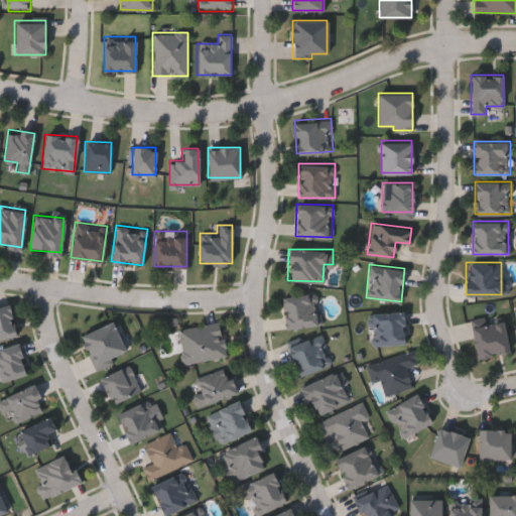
[(320,325),(285,329),(281,296),(316,292),(320,325)]
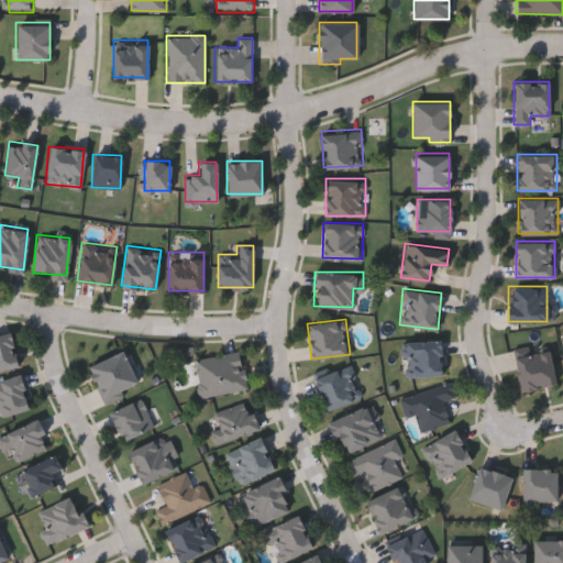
[(0,332),(10,330),(19,364),(0,368),(0,332)]
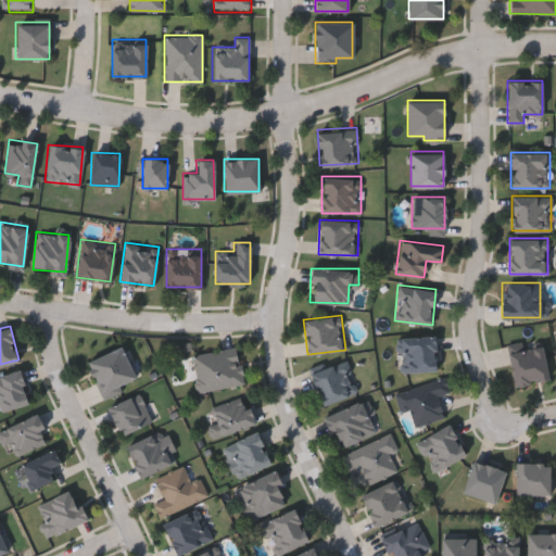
[(400,337),(434,333),(438,369),(403,373),(400,337)]
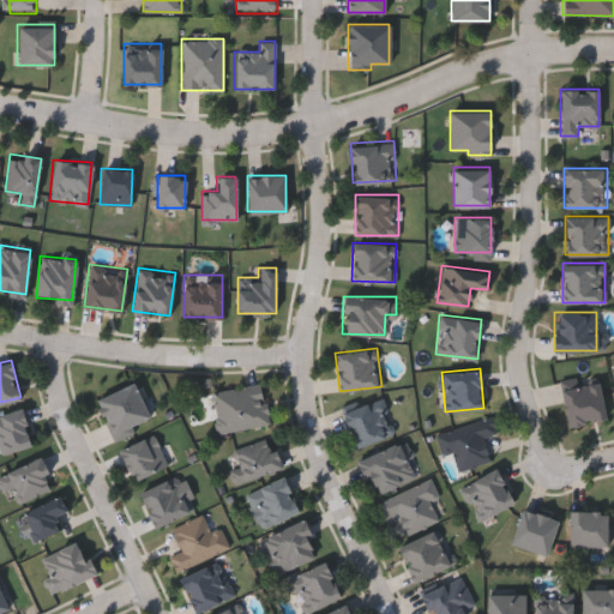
[(567,425),(561,385),(599,380),(605,420),(567,425)]
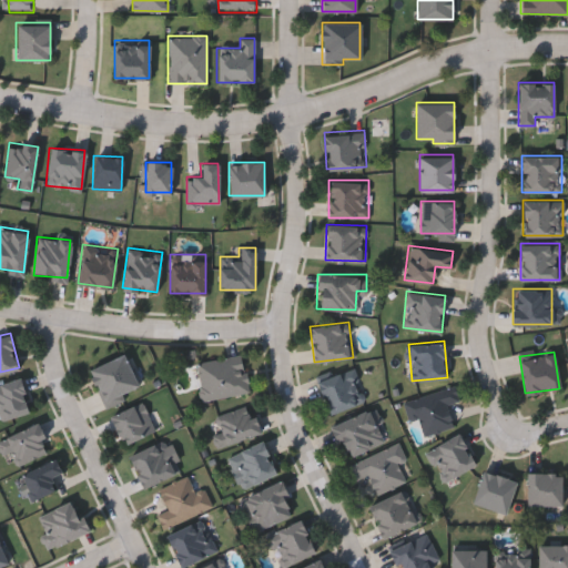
[(196,361),(243,354),(249,393),(201,398),(196,361)]
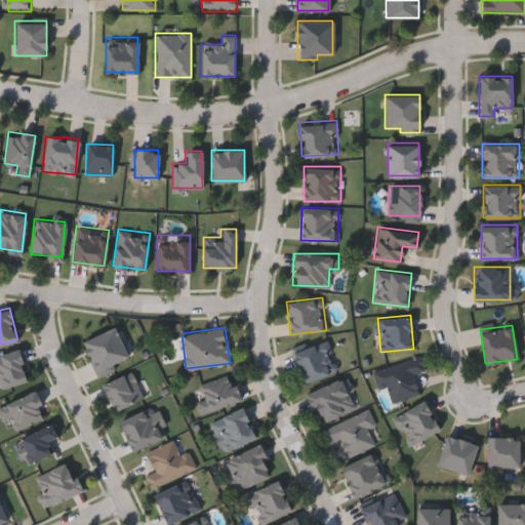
[(115,328),(128,362),(115,366),(116,368),(96,376),(83,339),(115,328)]
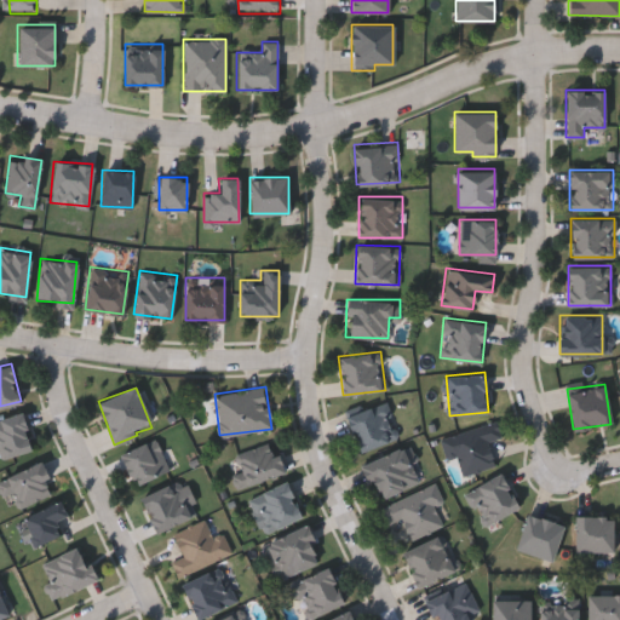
[(399,436),(359,452),(344,417),(384,400),(399,436)]
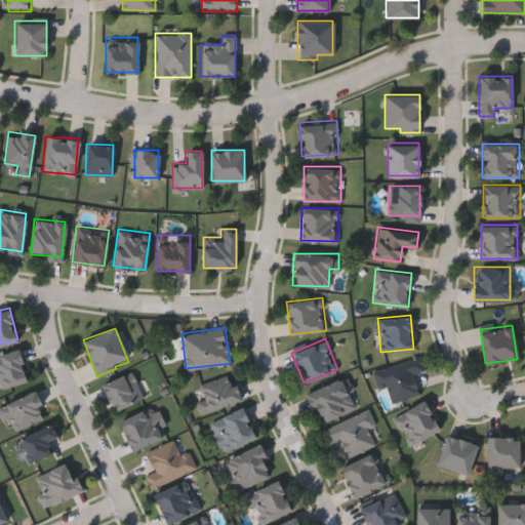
[(0,353),(19,349),(28,380),(0,387),(0,353)]
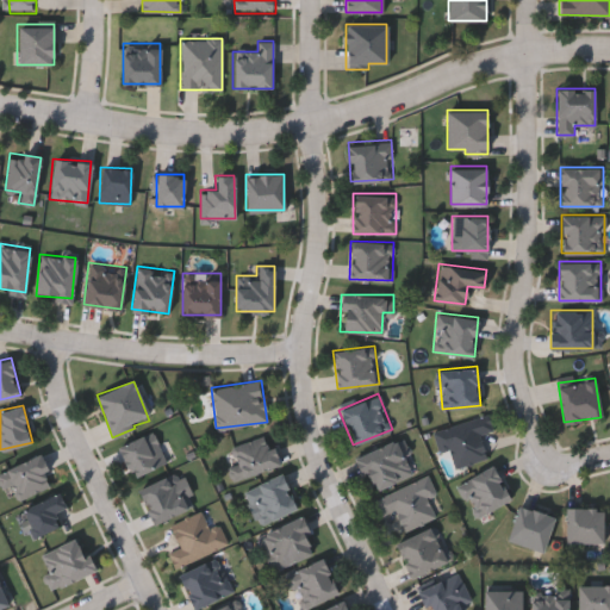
[(440,452),(434,429),(489,414),(493,431),(479,435),(486,459),(454,468),(448,449),(440,452)]
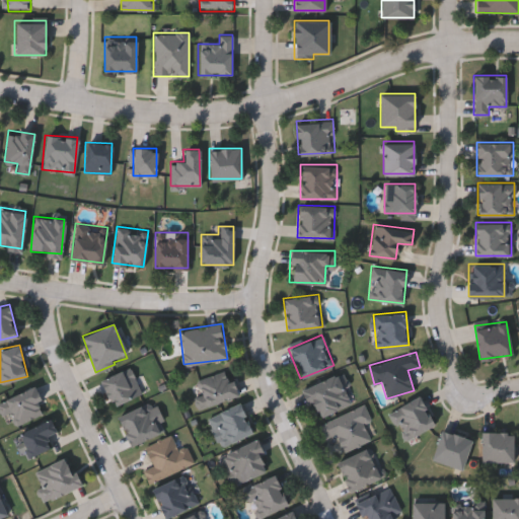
[(113,406),(100,380),(129,366),(142,391),(113,406)]
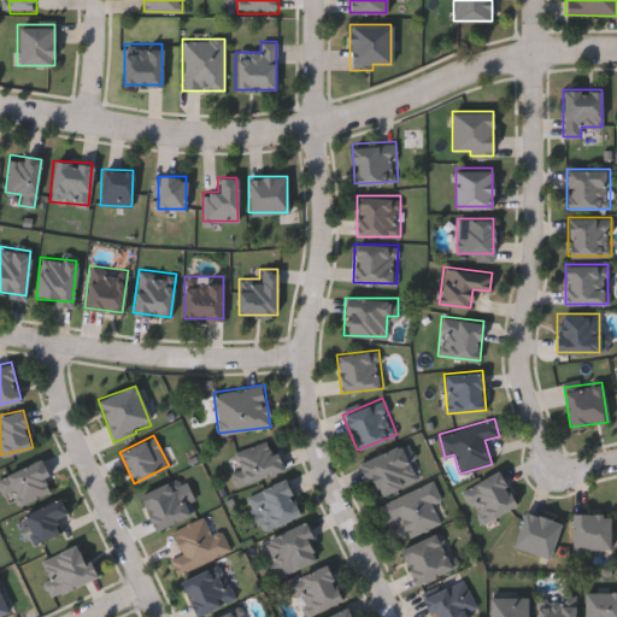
[(281,470),(239,483),(229,453),(271,440),(281,470)]
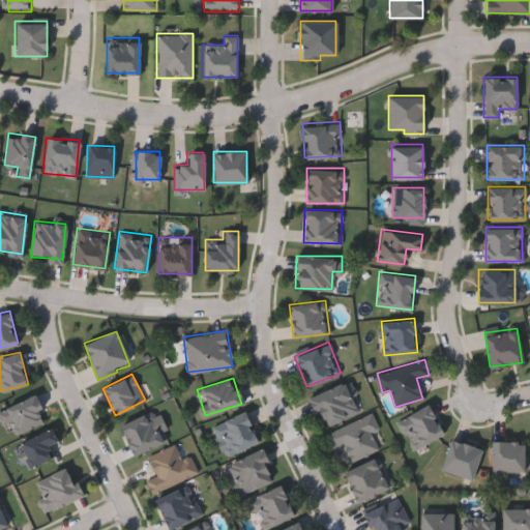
[(358,412),(322,428),(308,398),(346,381),(358,412)]
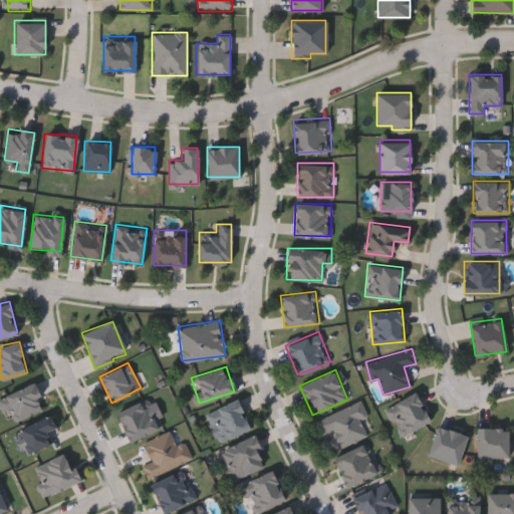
[(0,400),(0,397),(32,381),(45,408),(11,424),(0,400)]
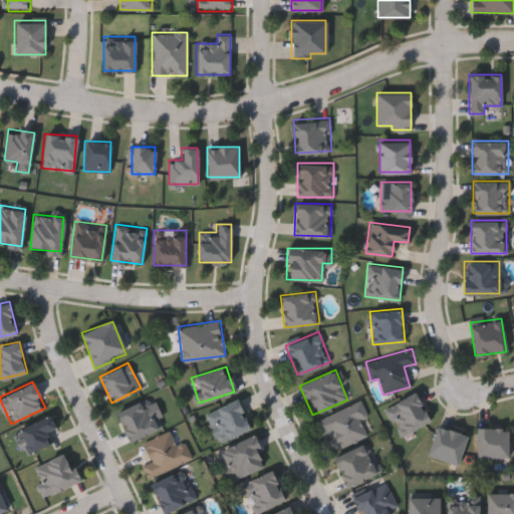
[(431,421),(402,437),(386,408),(414,392),(431,421)]
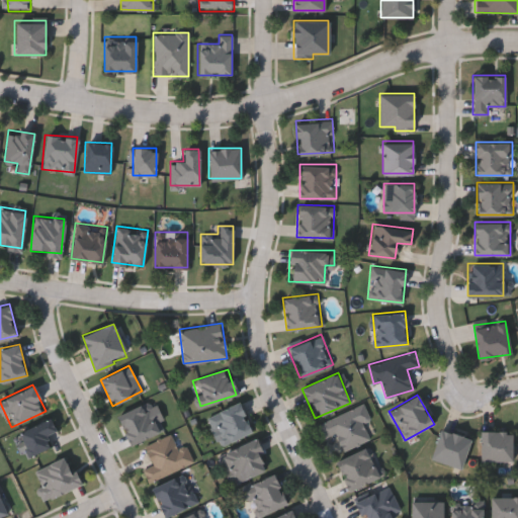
[(130,444),(116,416),(150,401),(163,430),(130,444)]
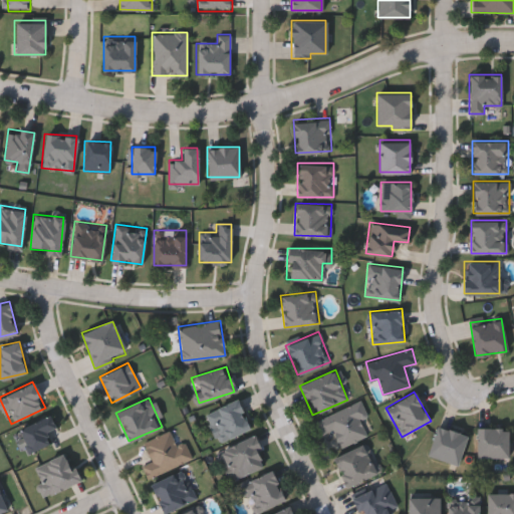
[(250,430),(218,442),(206,412),(237,399),(250,430)]
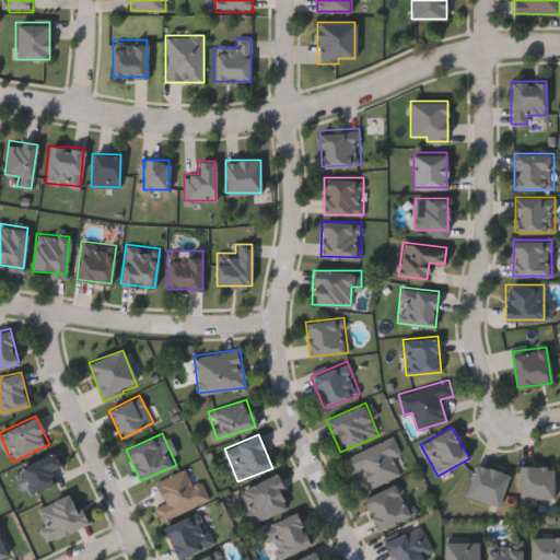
[(400,453),(394,456),(400,474),(369,486),(362,469),(350,474),(343,456),(394,436),(400,453)]
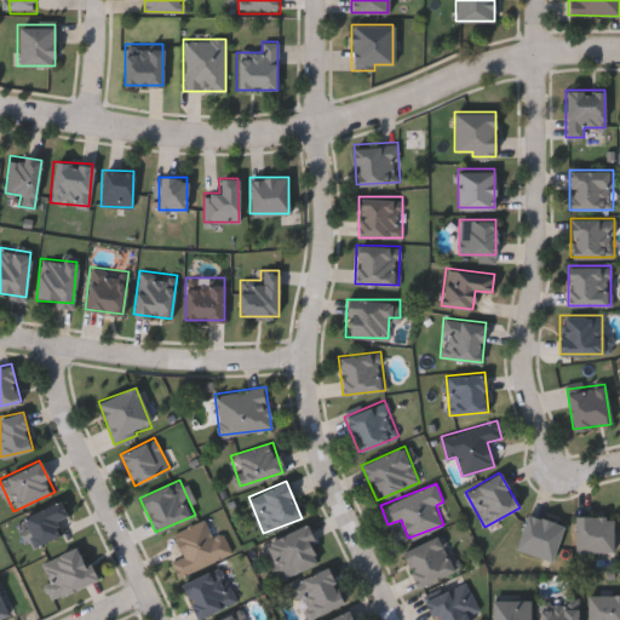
[(35,545),(22,516),(61,499),(68,514),(56,520),(62,533),(35,545)]
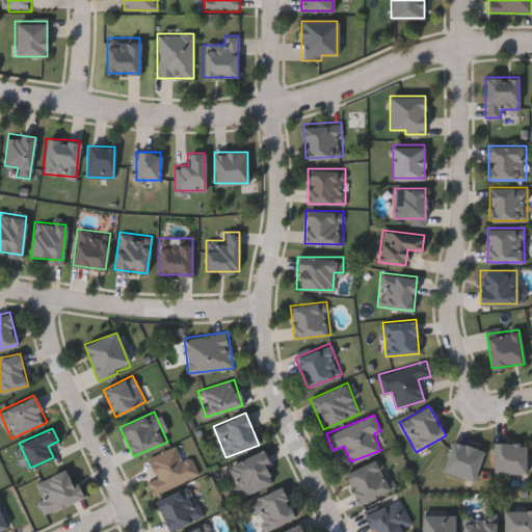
[(442,472),(450,441),(482,450),(473,480),(442,472)]
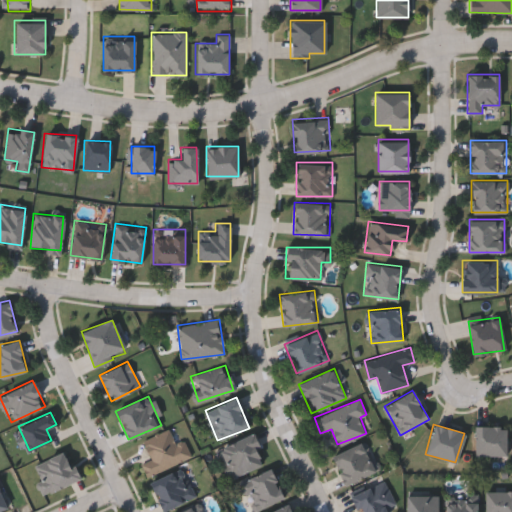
[(505,426),(505,455),(474,455),(474,426),(505,426)]
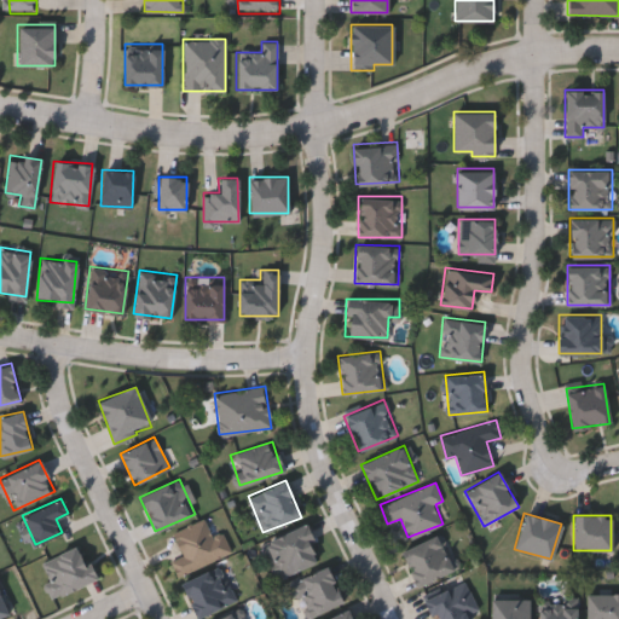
[(210,534),(223,530),(232,554),(177,573),(172,557),(181,554),(173,531),(206,519),(210,534)]
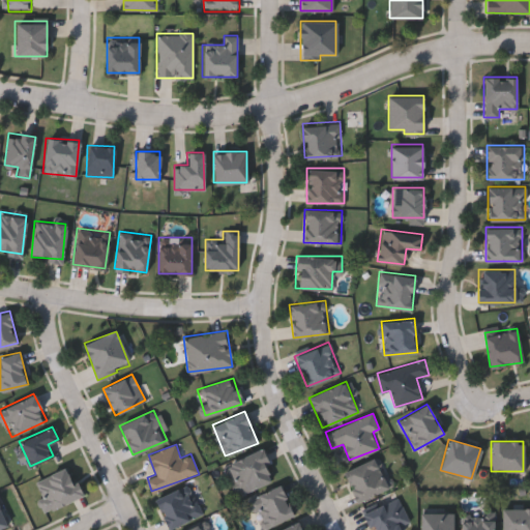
[(274,480),(237,495),(225,463),(262,448),(274,480)]
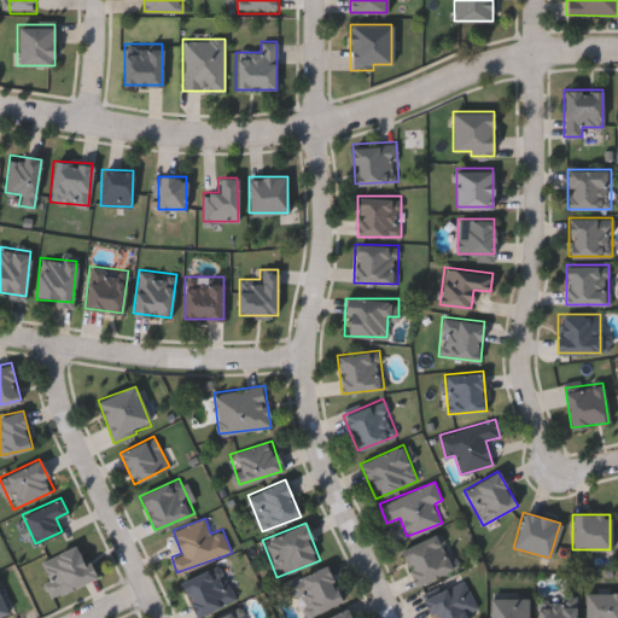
[(452,570),(413,583),(401,547),(439,534),(452,570)]
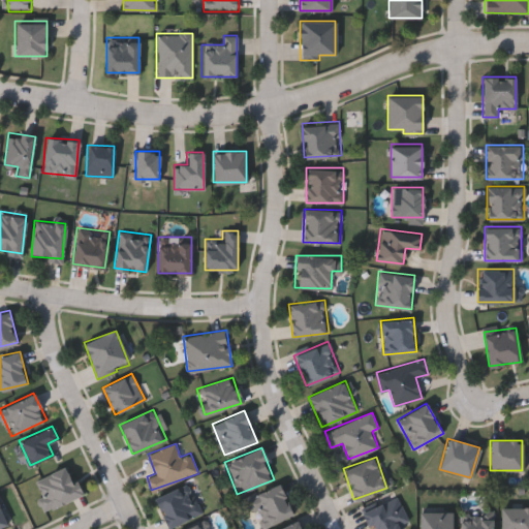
[(34,480),(68,465),(82,494),(48,509),(34,480)]
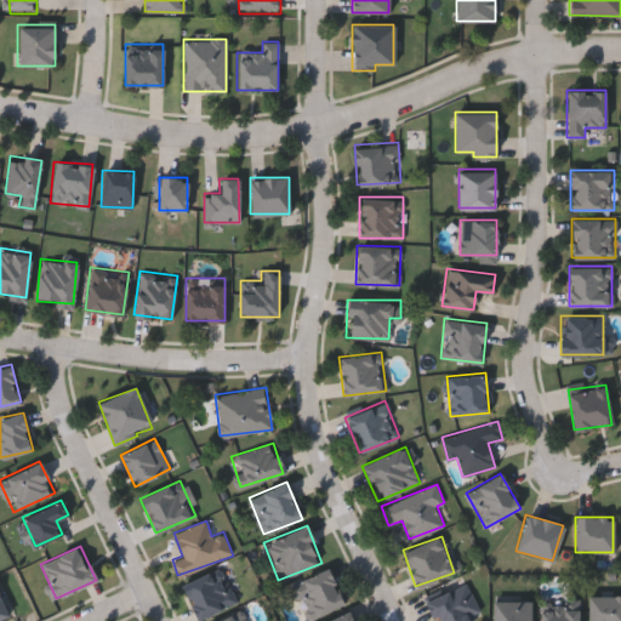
[(182,584),(222,567),(238,603),(197,620),(182,584)]
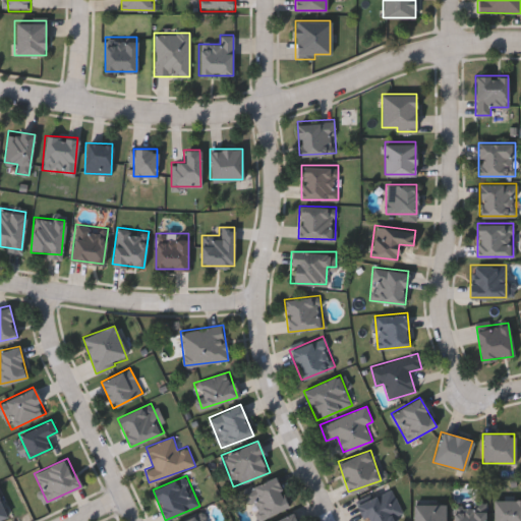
[(245,490),(275,476),(289,505),(259,520),(245,490)]
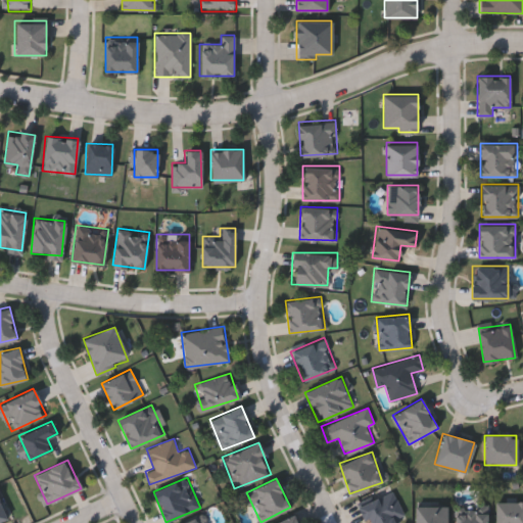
[(395,522),(367,522),(359,506),(392,488),(407,518),(395,522)]
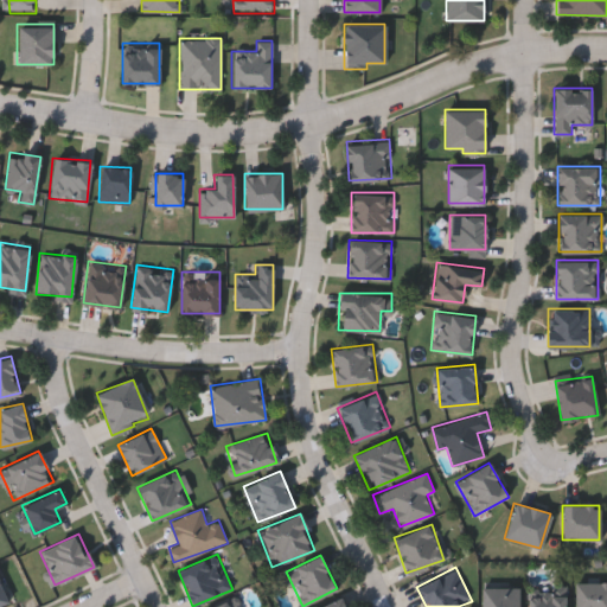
[(0,606),(6,606),(11,606),(0,580),(0,606)]
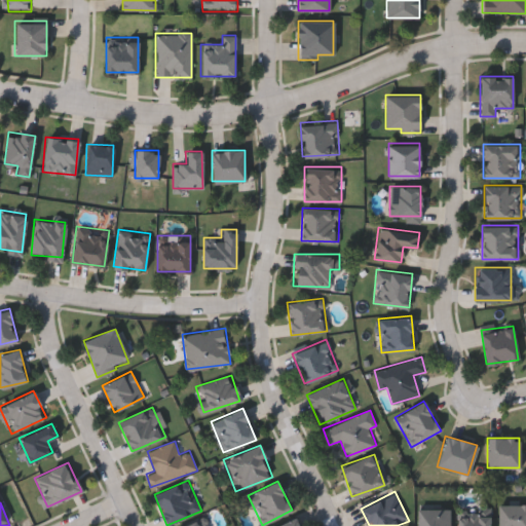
[(498,525),(498,504),(525,504),(525,525),(498,525)]
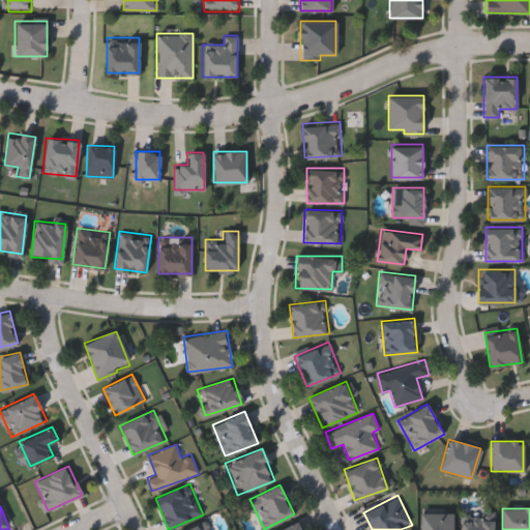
[(452,511),(452,529),(420,529),(420,511),(452,511)]
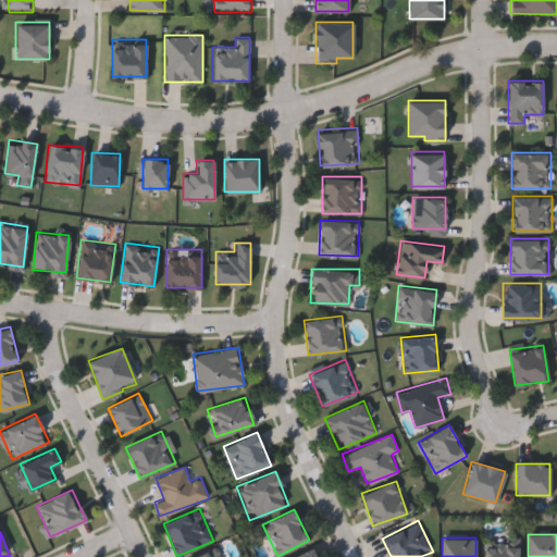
[(519,542),(519,556),(484,556),(484,542),(519,542)]
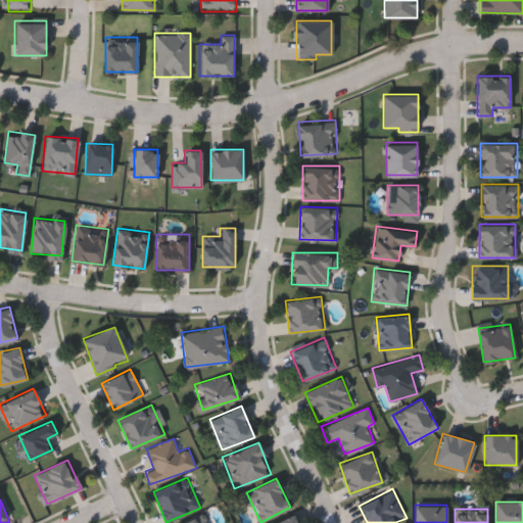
[(183,522),(203,513),(208,522),(183,522)]
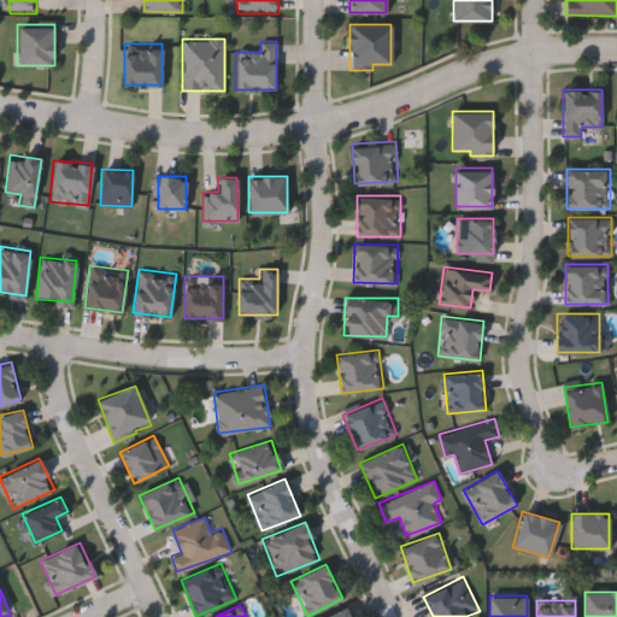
All buildings are outlined.
